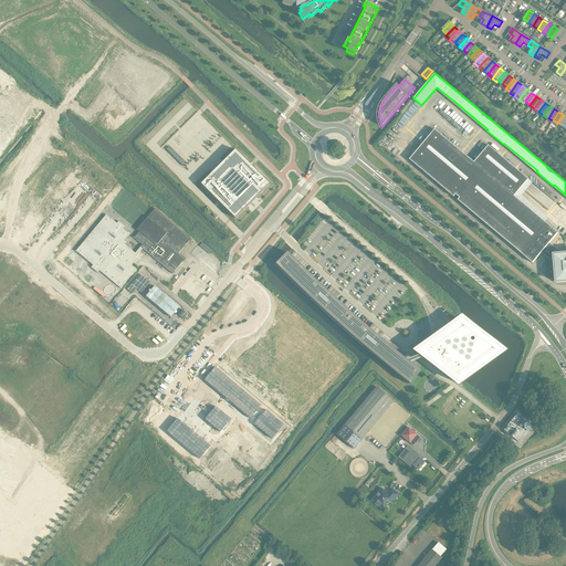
[(533,263),(542,252),(549,243),(558,232),(514,196),(528,179),(489,145),(474,163),(436,129),(410,159),(454,197),(456,195),(460,198),(458,200),(533,263)]
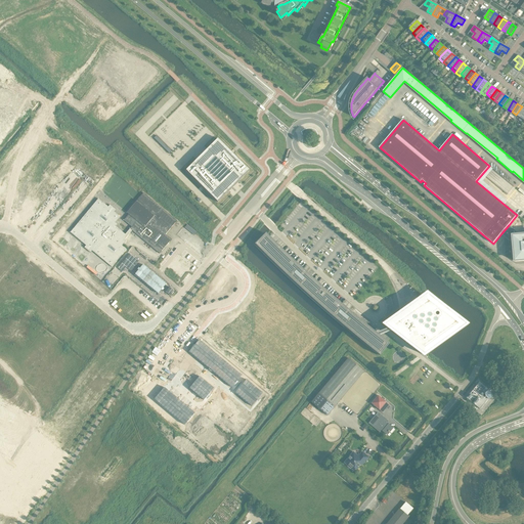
[(156,135),(154,138),(169,154),(172,151),(156,135)]
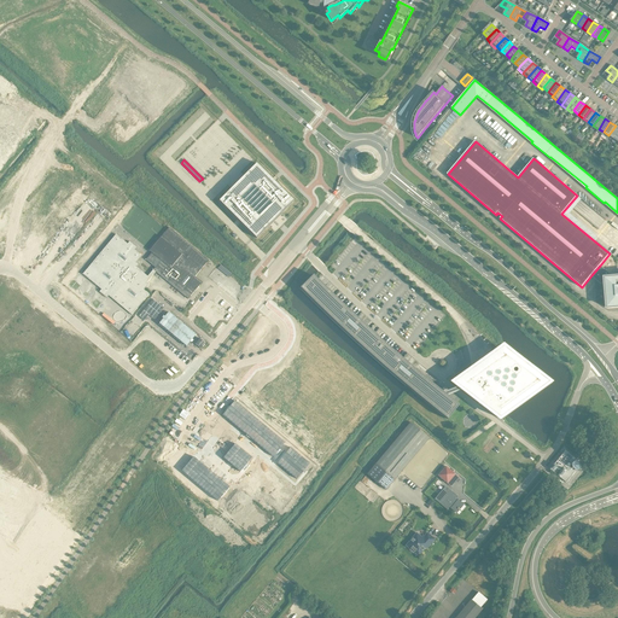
[(232,188),(219,200),(238,220),(240,223),(256,239),(269,226),(281,214),(293,200),(275,182),(272,179),(256,163),(244,176),(232,188)]
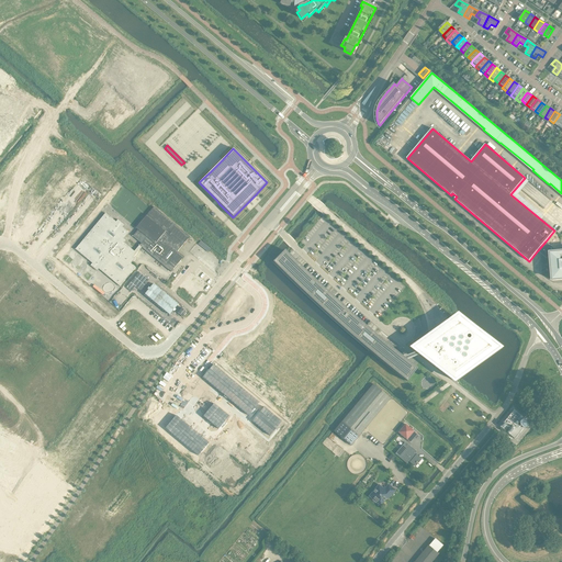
[(526,184),(535,191),(537,189),(529,181),(526,184)]
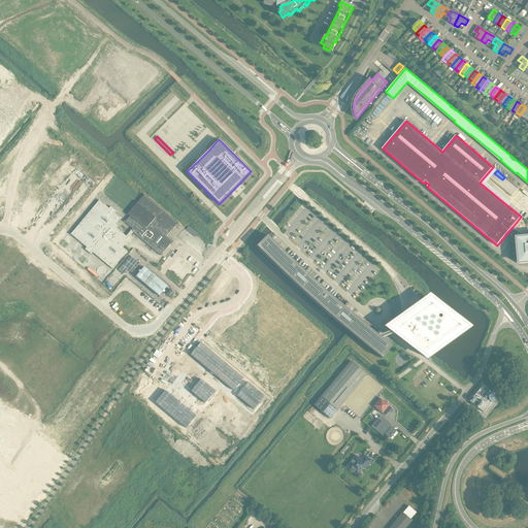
[(143,194),(129,213),(130,215),(125,222),(133,228),(131,230),(162,255),(172,240),(167,236),(179,221),(143,194)]
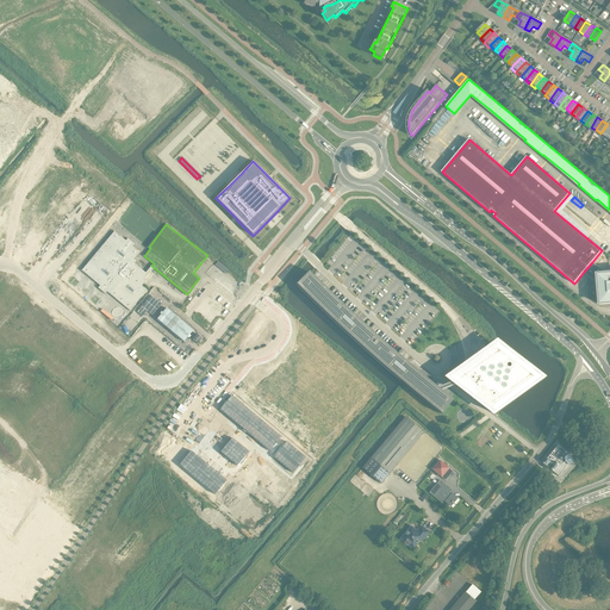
[(114,230),(82,271),(101,285),(99,287),(106,293),(107,292),(131,310),(148,288),(144,286),(148,281),(145,279),(154,267),(151,266),(147,272),(135,263),(137,261),(135,259),(141,251),(134,247),(136,243),(128,237),(126,240),(114,230)]
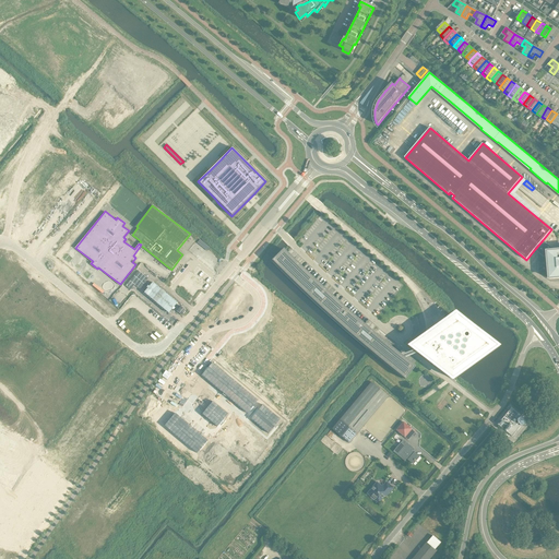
[(200,239),(198,242),(209,250),(211,247),(200,239)]
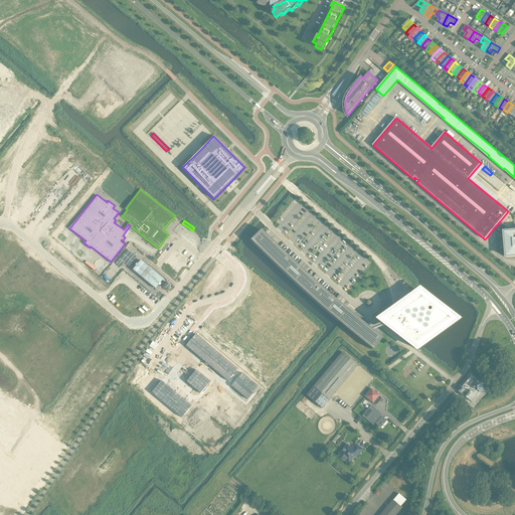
[(500,221),(493,229),(500,236),(505,236),(506,256),(514,255),(514,230),(512,231),(500,221)]
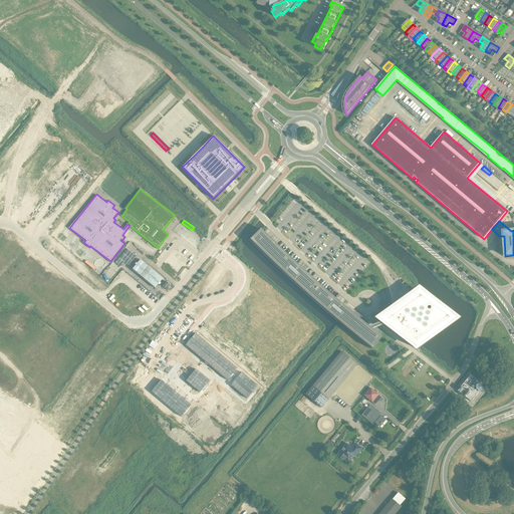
[(335,319),(339,322),(347,329),(355,336),(363,342),(372,349),(382,337),(373,331),(370,328),(364,323),(360,320),(352,313),(344,306),(333,297),(327,292),(321,286),(312,279),(305,272),(298,265),(291,259),(281,250),(273,242),(267,236),(265,234),(261,229),(250,240),(257,247),(263,253),(271,261),(277,267),(283,273),(288,277),(294,283),(301,289),(306,294),(311,299),(318,304),(325,310),(330,315),(335,319)]
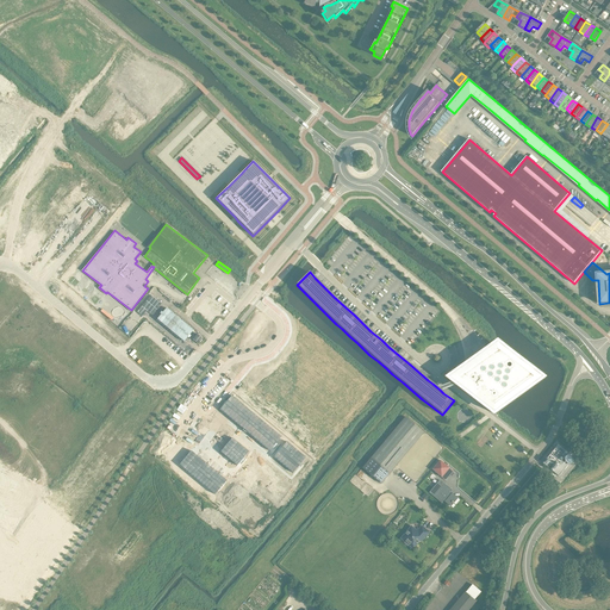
[(201,304),(197,311),(212,322),(217,315),(201,304)]
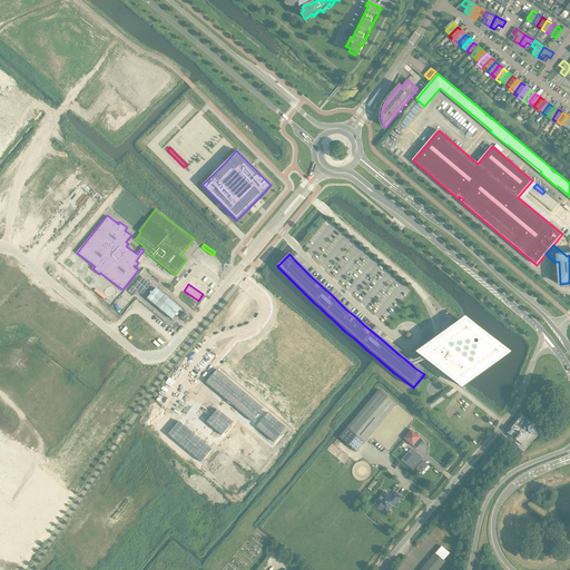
[(460,386),(507,353),(463,320),(451,328),(418,353),(424,359),(429,362),(460,386)]
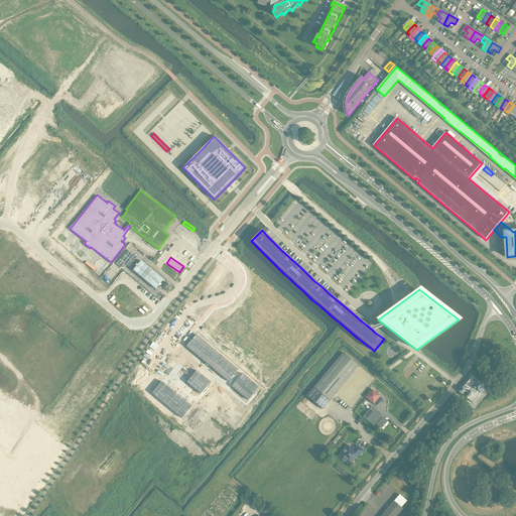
[(196,335),(186,347),(228,381),(238,370),(196,335)]
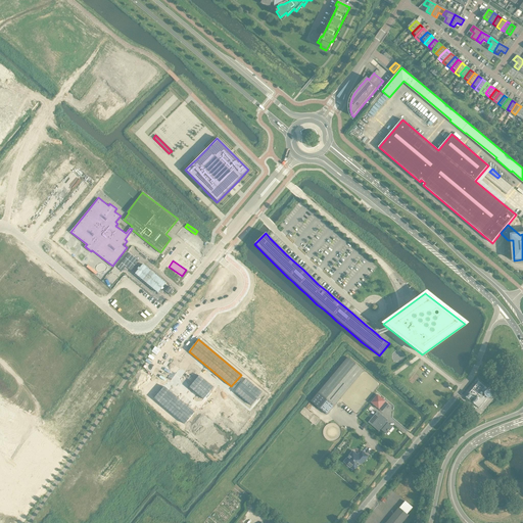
[(326,415),(333,407),(363,371),(347,358),(318,393),(311,401),(326,415)]
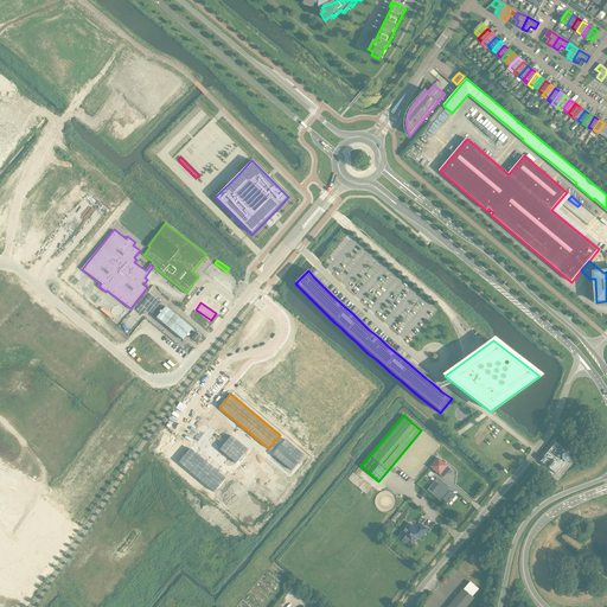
[(230,436),(218,449),(235,464),(247,451),(230,436)]
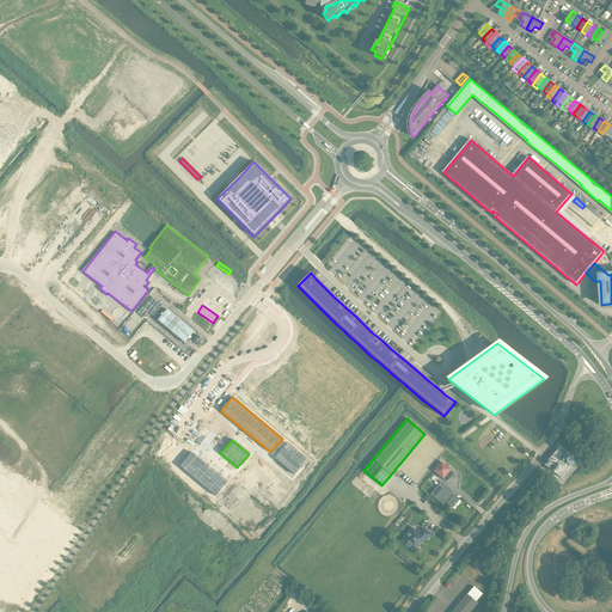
[(286,444),(274,459),(293,475),(305,460),(286,444)]
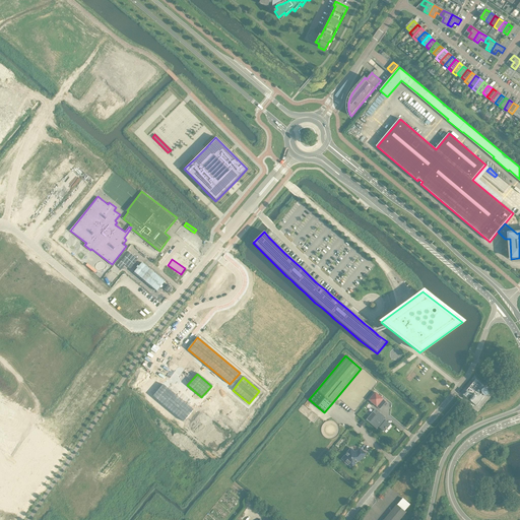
[(476,380),(463,395),(476,406),(484,397),(479,393),(484,387),(476,380)]
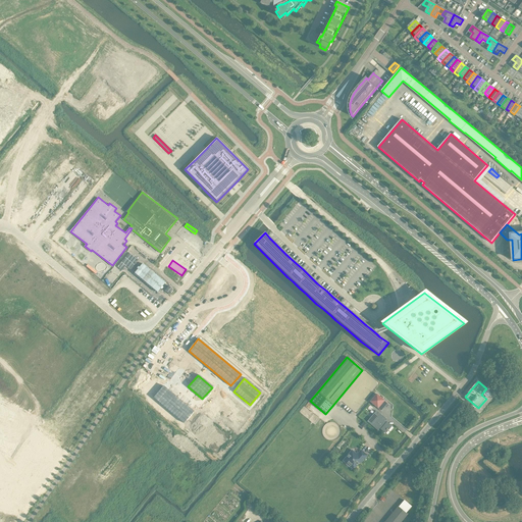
[(163,385),(153,398),(183,423),(193,412),(163,385)]
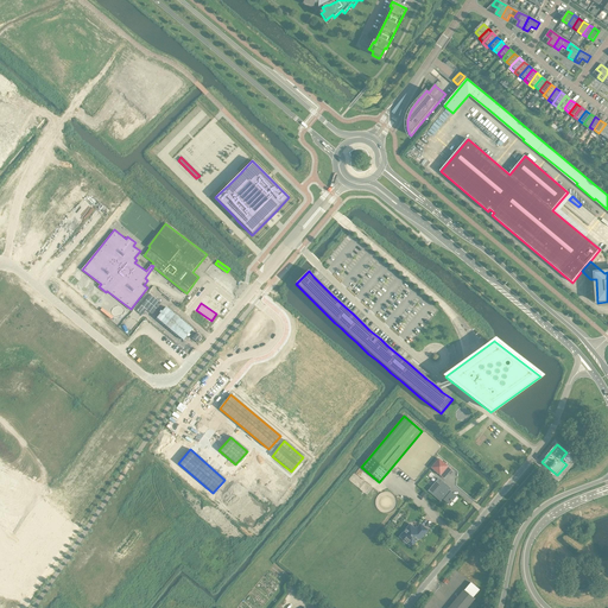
[(438,458),(431,468),(439,476),(444,470),(448,474),(451,470),(448,467),(438,458)]
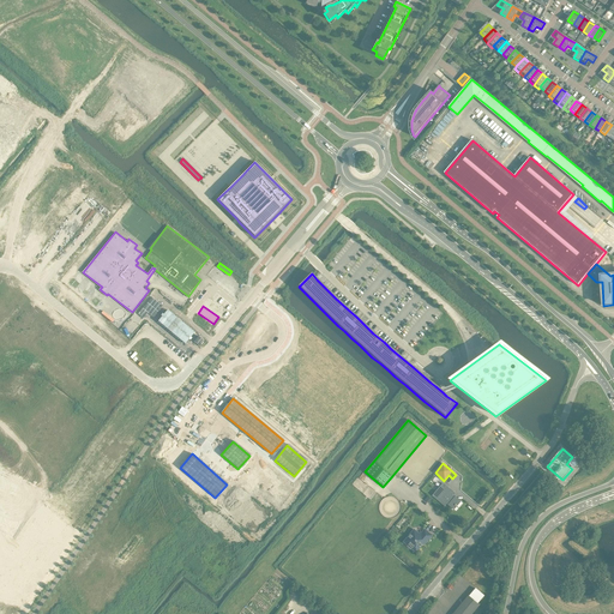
[(455,494),(447,488),(443,485),(432,497),(444,506),(447,503),(449,505),(453,510),(457,506),(456,505),(459,501),(456,498),(455,499),(452,497),(455,494)]
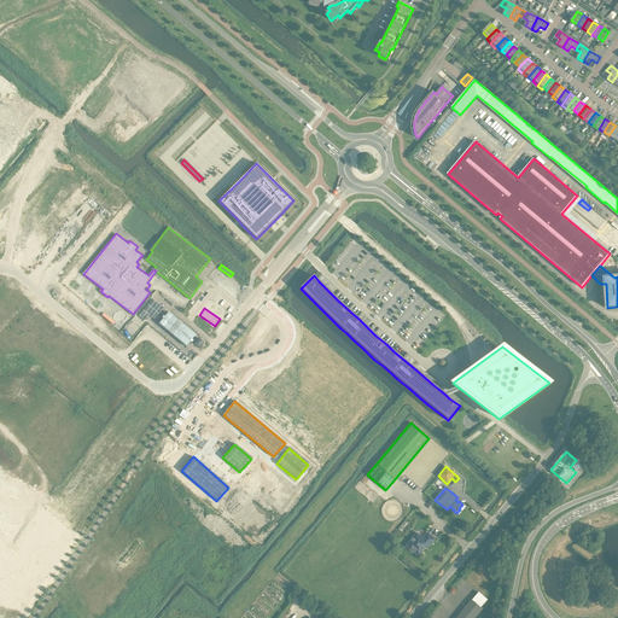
[(238,491),(225,507),(256,532),(268,518),(238,491)]
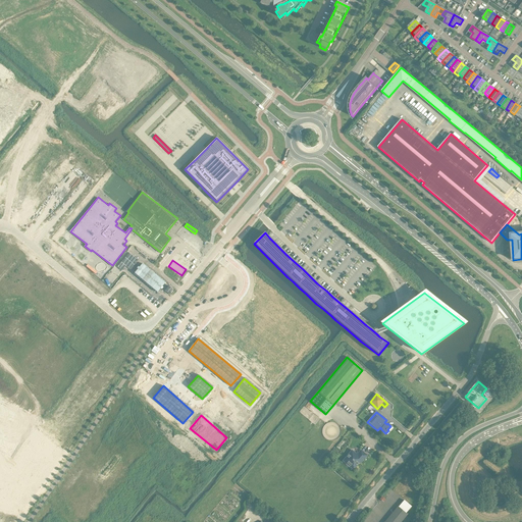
[(359,463),(360,463),(367,456),(361,451),(358,454),(357,453),(356,454),(352,451),(343,461),(347,464),(346,465),(349,467),(350,467),(353,469),(359,463)]
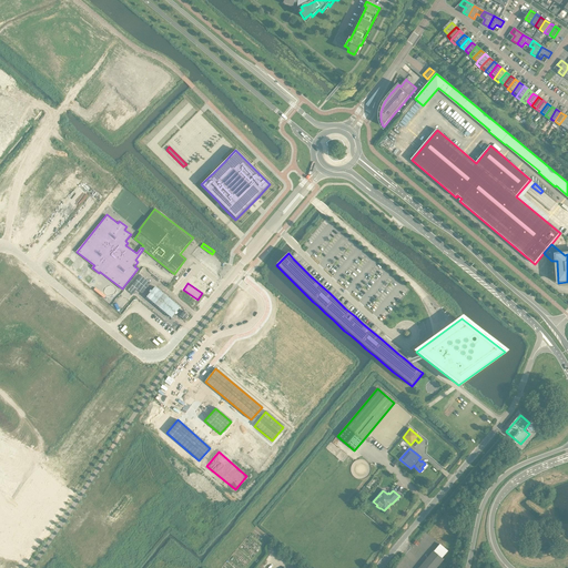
[(436,567),(444,559),(434,550),(418,567),(436,567)]
